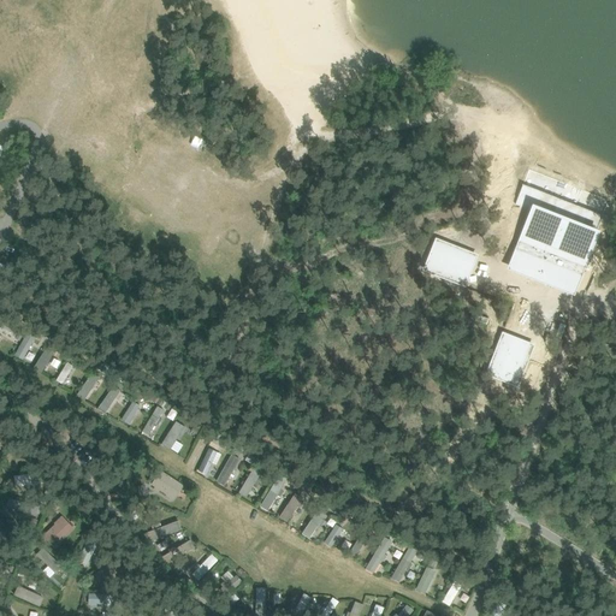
[(515,258),(511,266),(549,280),(573,290),(594,236),(602,215),(522,185),(515,205),(533,212),(533,213),(515,258)]
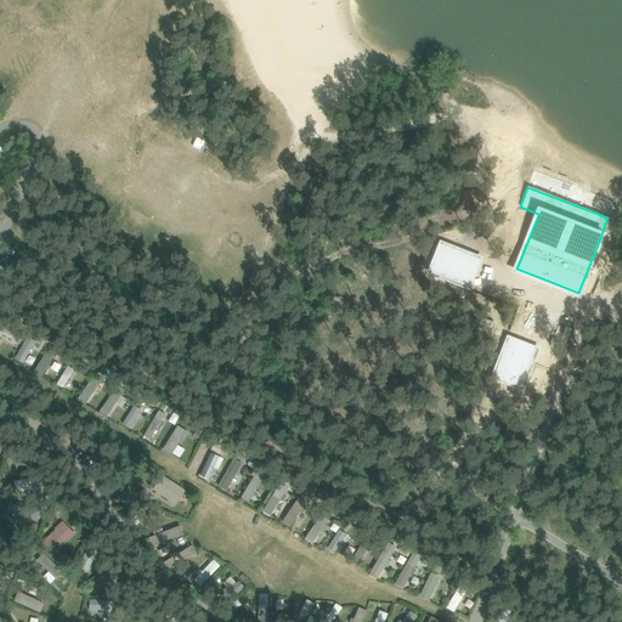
[(470,282),(479,259),(456,250),(441,244),(430,272),(468,287),(470,282)]
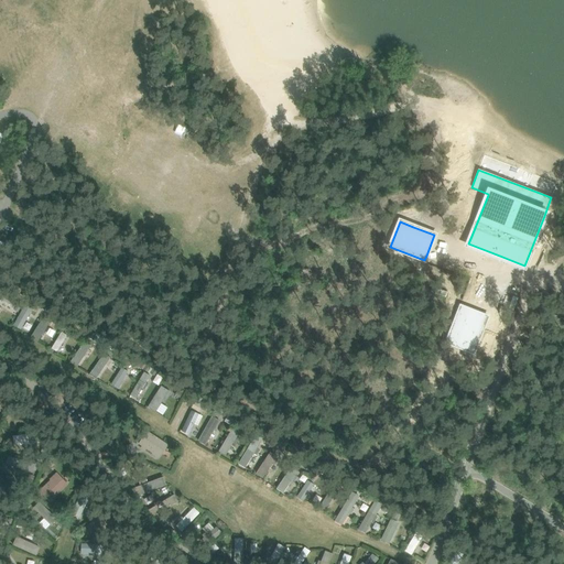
[(478,338),(486,317),(475,313),(461,307),(447,342),(473,351),(478,338)]
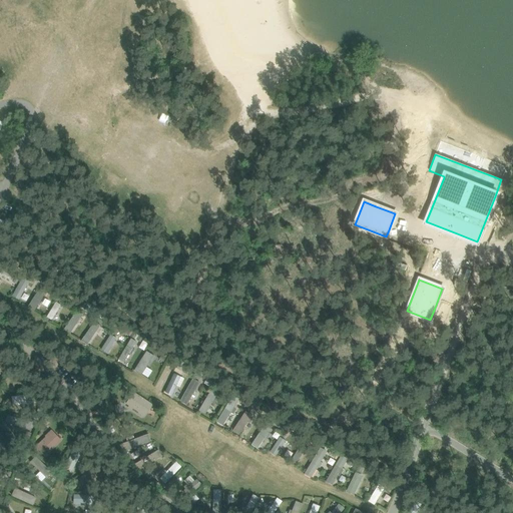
[(54,303),(47,317),(52,320),(59,306),(54,303)]
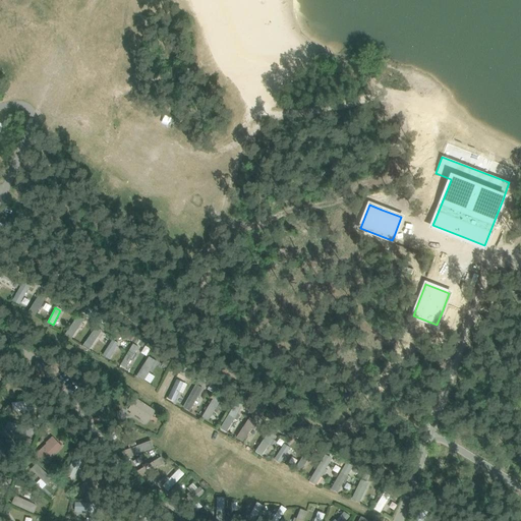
[(112,327),(106,335),(110,339),(116,331),(112,327)]
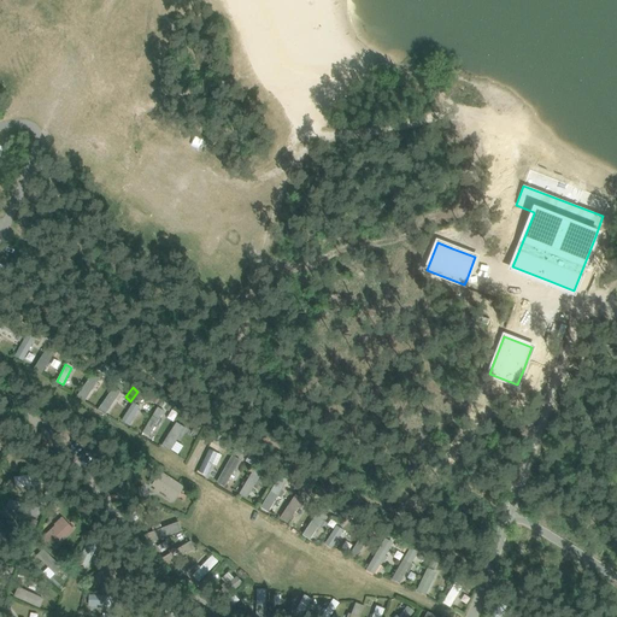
[(105,412),(118,393),(110,388),(97,407),(105,412)]
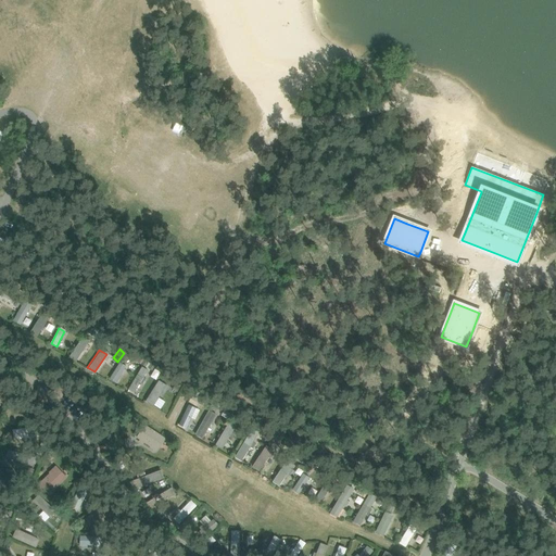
[(137,354),(134,359),(141,364),(144,359),(137,354)]
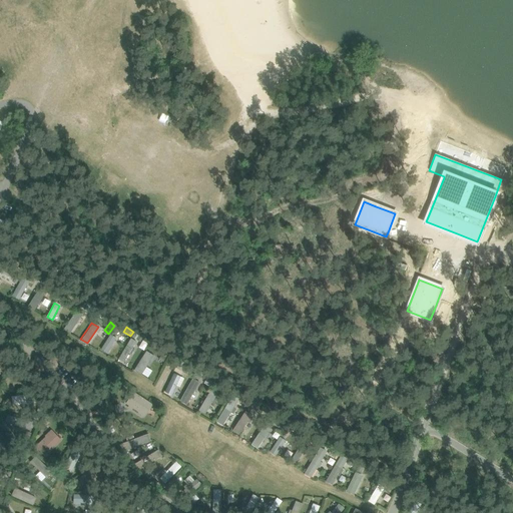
[(125,345),(129,338),(123,335),(119,341),(125,345)]
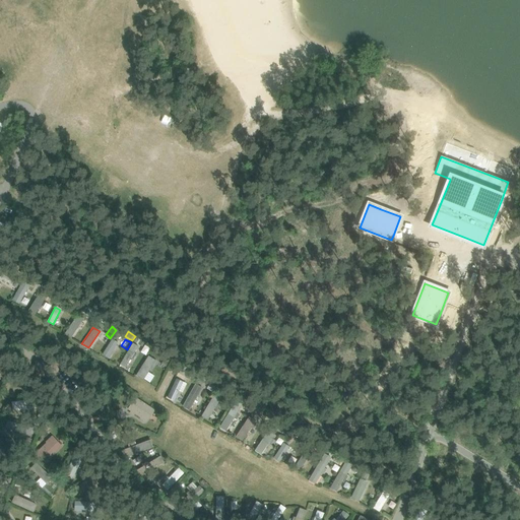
[(120,365),(128,369),(138,345),(131,342),(120,365)]
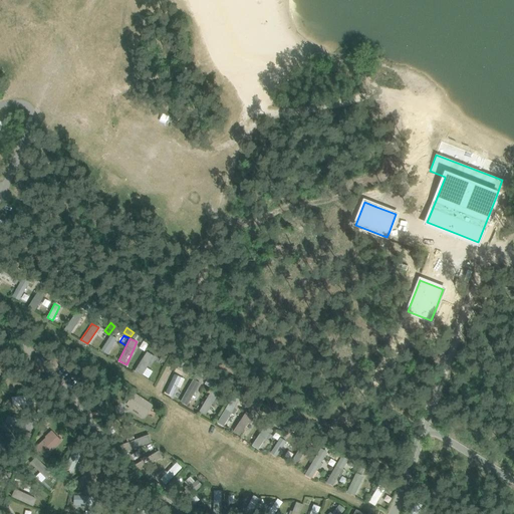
[(174,372),(164,392),(172,396),(182,376),(174,372)]
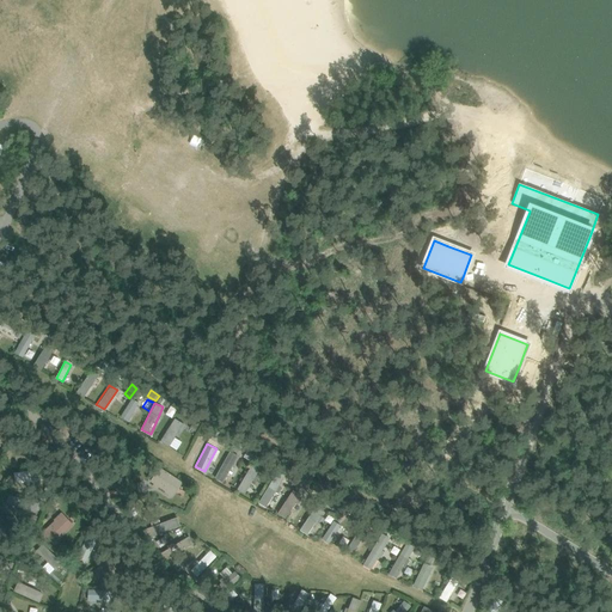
[(222,484),(238,456),(228,451),(213,479),(222,484)]
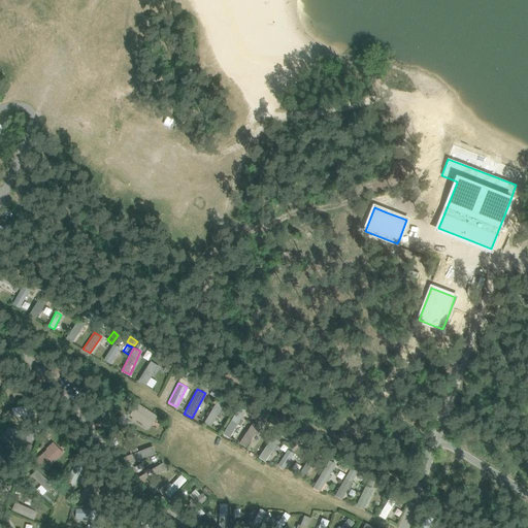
[(216,401),(203,422),(210,426),(223,405),(216,401)]
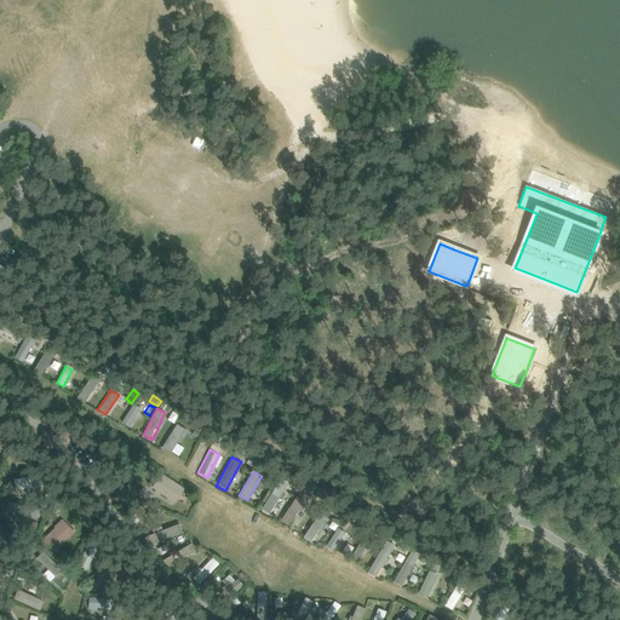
[(174,505),(184,488),(161,474),(151,491),(174,505)]
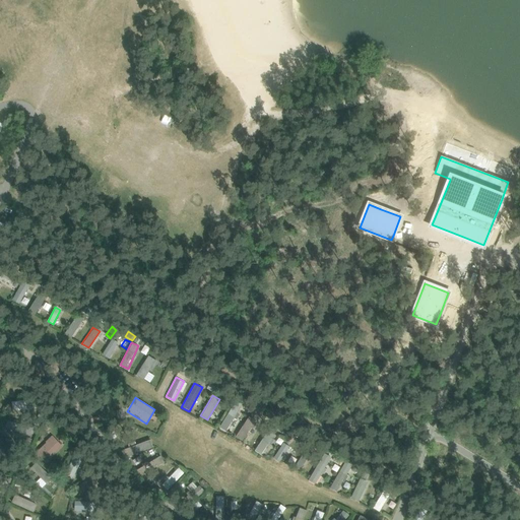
[(13,401),(14,410),(24,410),(24,400),(13,401)]
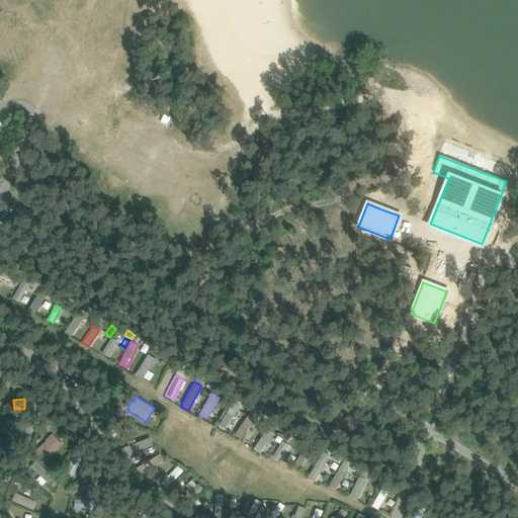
[(218,426),(225,429),(239,405),(233,401),(218,426)]
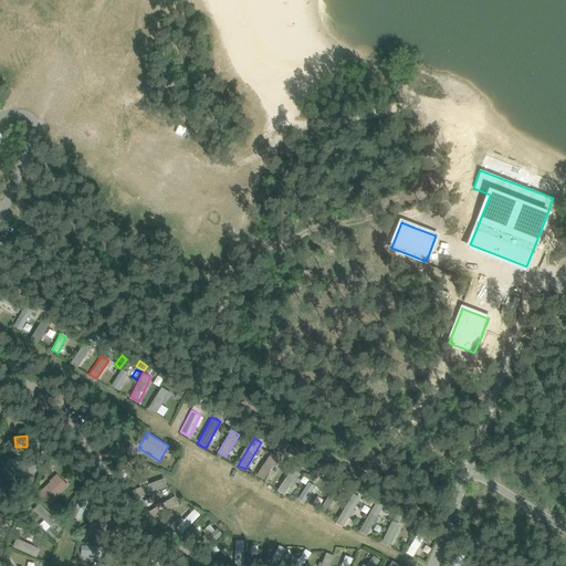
[(280,443),(276,449),(284,454),(287,449),(280,443)]
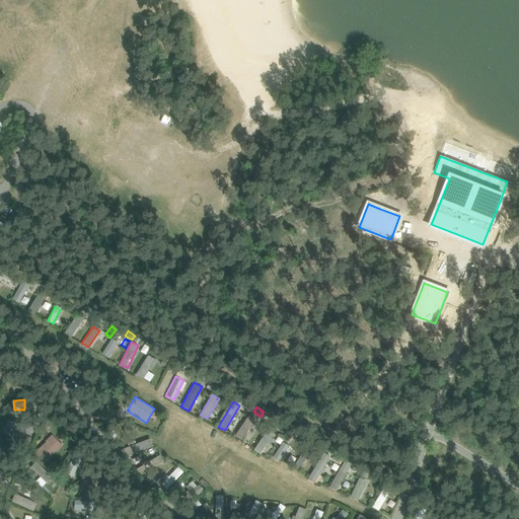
[(268,428),(257,444),(252,440),(248,446),(261,454),(274,432),(268,428)]
